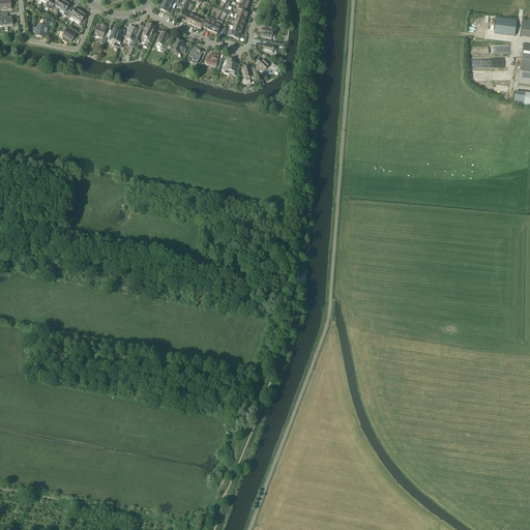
[(0,0),(0,10),(11,9),(10,1),(7,2),(3,2),(2,0),(0,0)]
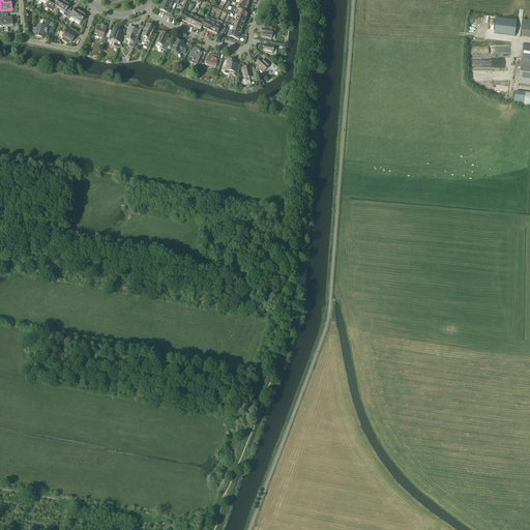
[(54,2),(54,1),(53,0),(43,0),(43,1),(47,3),(46,4),(47,8),(49,9),(54,2)]
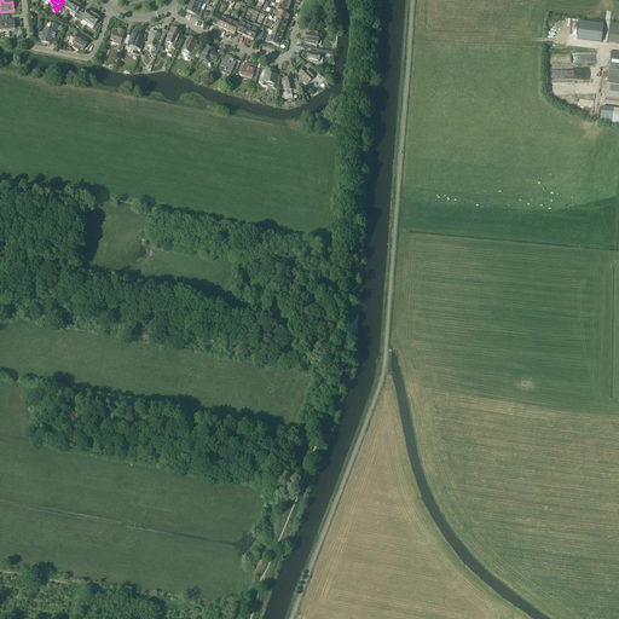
[(61,13),(65,11),(67,10),(70,12),(76,3),(75,1),(75,0),(68,0),(67,3),(64,0),(64,1),(63,3),(57,11),(61,13)]
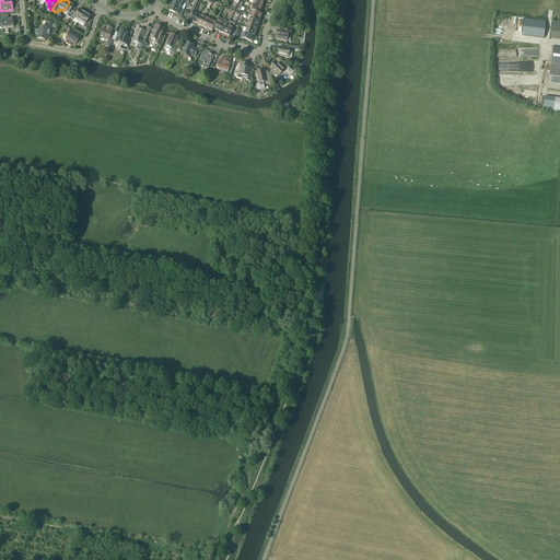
[(184,11),(186,6),(174,0),(172,6),(184,11)]
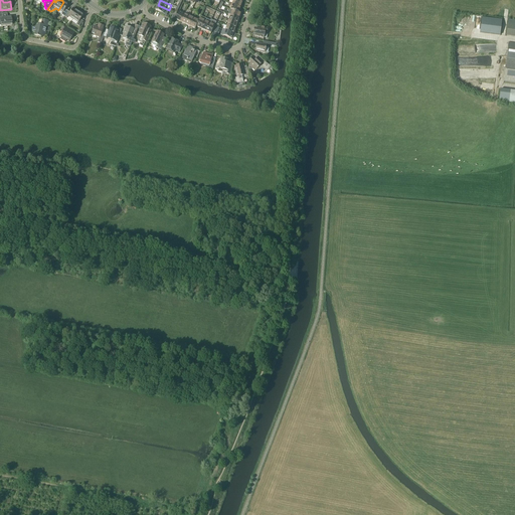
[(61,15),(64,17),(67,11),(65,10),(68,5),(67,5),(68,4),(67,3),(64,1),(63,1),(63,2),(58,10),(63,13),(61,15)]
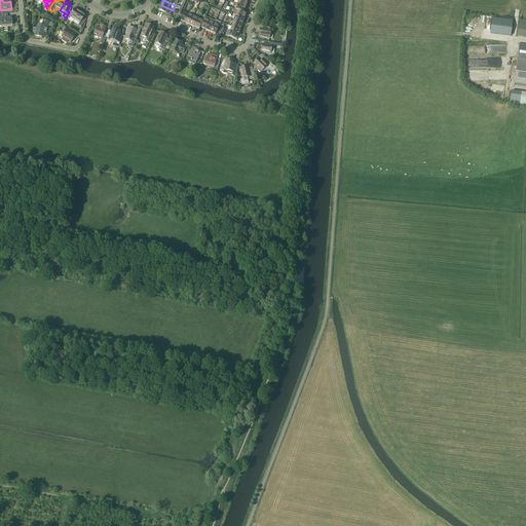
[(245,13),(247,8),(237,4),(235,10),(237,11),(237,10),(245,13)]
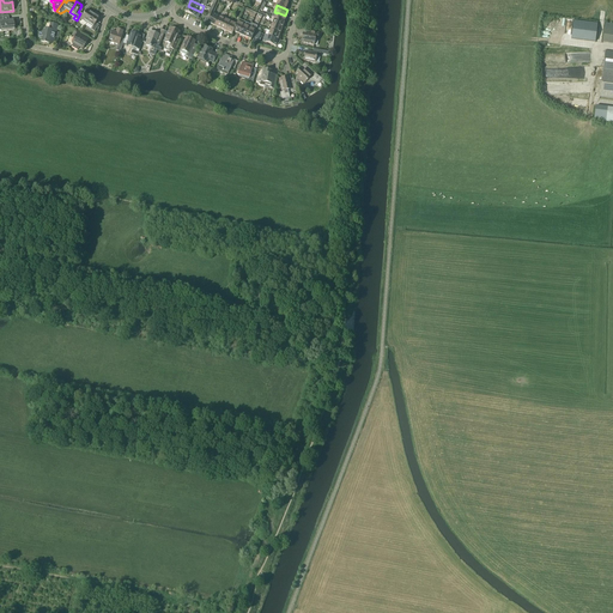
[(198,19),(201,12),(188,6),(186,12),(192,16),(192,17),(198,19)]
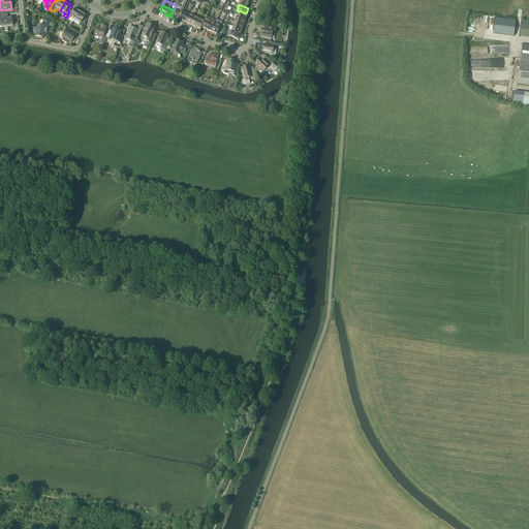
[(72,13),(69,11),(66,18),(68,19),(70,17),(75,21),(81,12),(75,8),(72,13)]
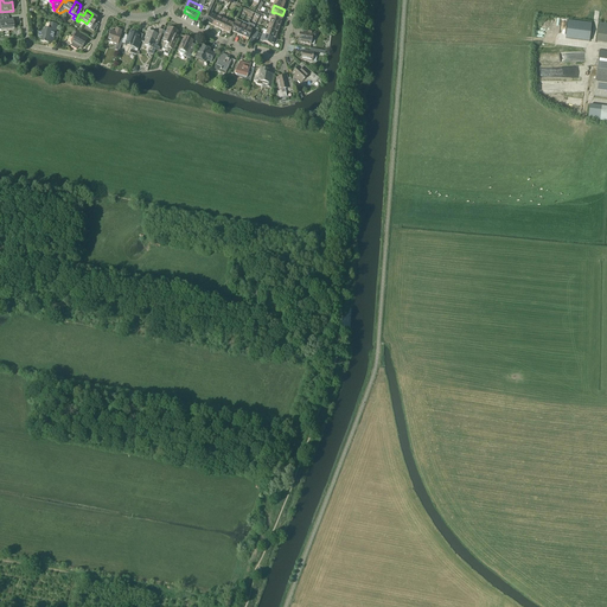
[(285,16),(282,16),(274,12),(274,13),(273,18),(283,23),(285,16)]
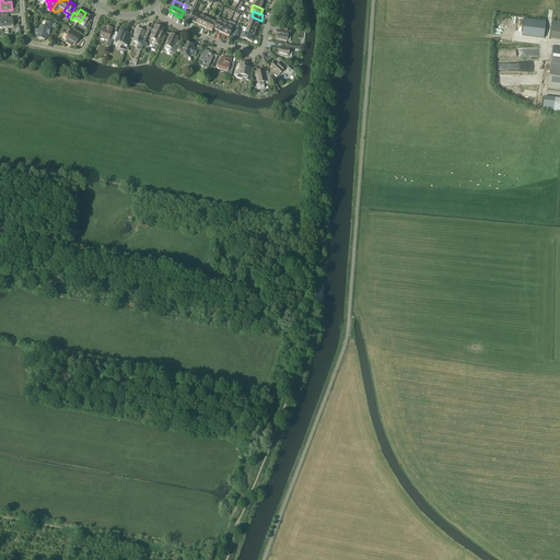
[(85,25),(83,27),(86,30),(91,24),(88,22),(91,16),(91,15),(88,12),(86,13),(85,13),(80,22),(85,25)]
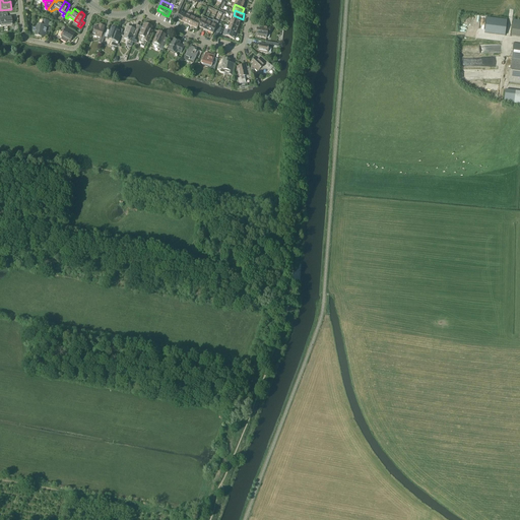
[(177,20),(182,22),(186,14),(181,11),(177,20)]
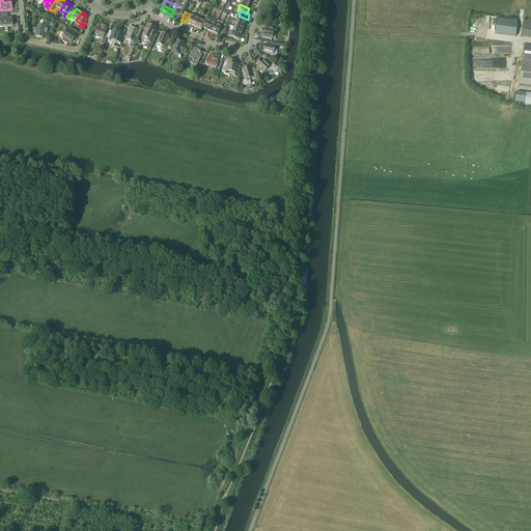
[(0,15),(0,26),(1,27),(12,26),(12,18),(3,19),(2,15),(0,15)]
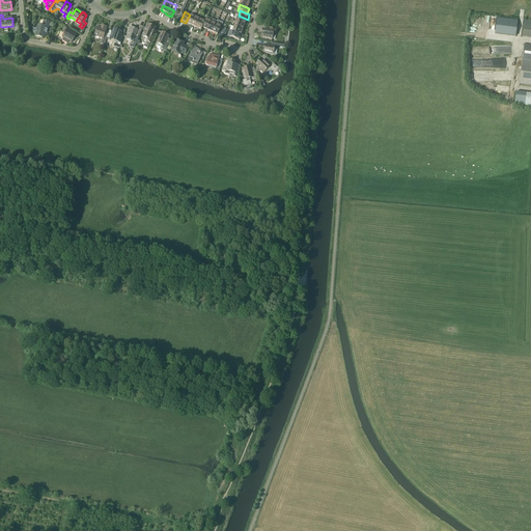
[(186,23),(191,25),(195,17),(190,15),(186,23)]
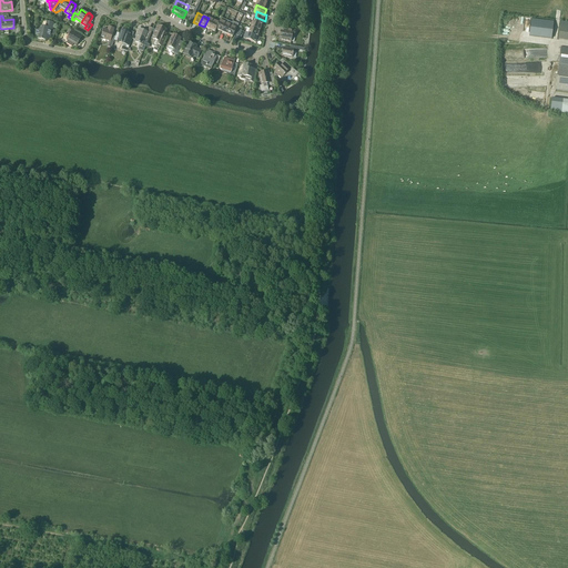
[(253,22),(263,27),(265,21),(255,17),(253,22)]
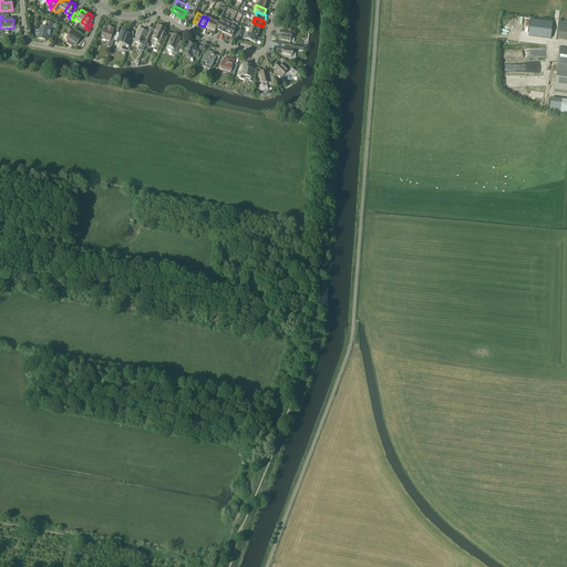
[(214,20),(208,18),(204,27),(209,30),(214,20)]
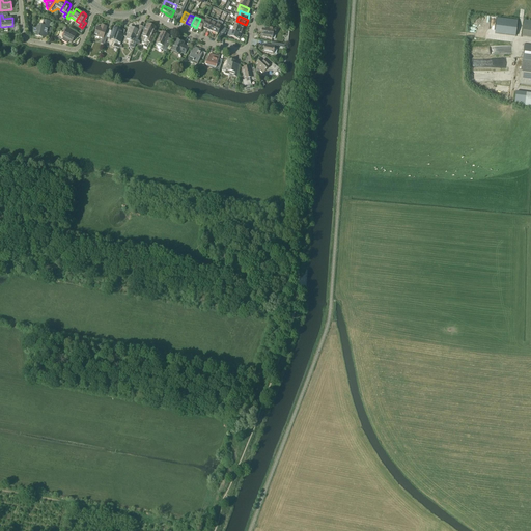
[(497,18),(495,33),(515,35),(518,21),(497,18)]
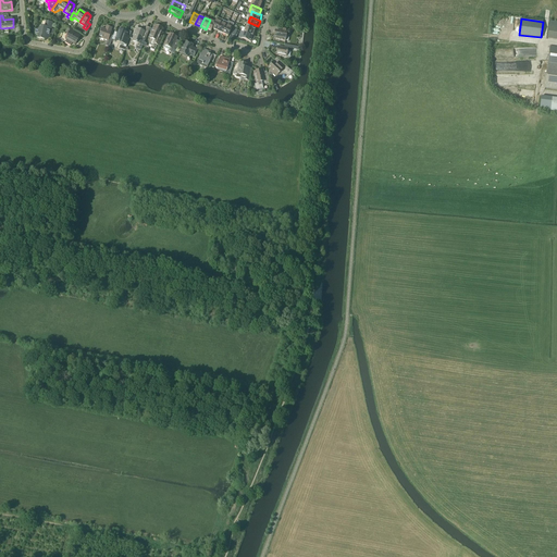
[(206,29),(211,32),(212,29),(215,22),(210,20),(206,29)]
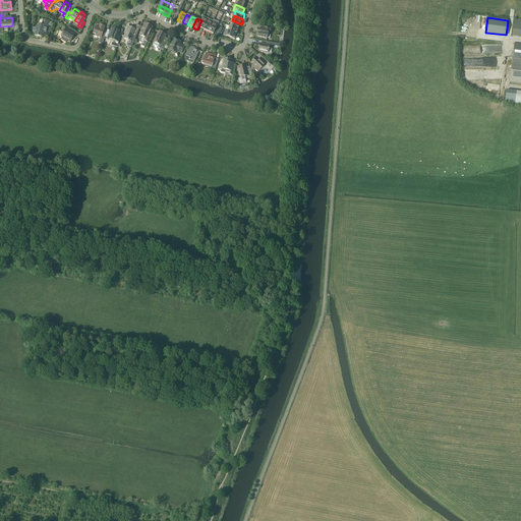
[(198,27),(204,30),(208,21),(203,18),(201,20),(198,27)]
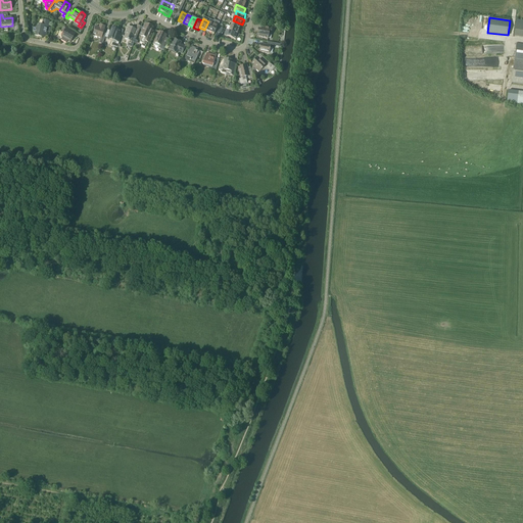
[(43,38),(44,33),(47,34),(47,32),(50,33),(52,29),(48,29),(49,21),(43,20),(42,26),(39,25),(39,28),(37,28),(37,29),(35,28),(34,29),(33,29),(33,30),(33,31),(33,32),(34,32),(34,33),(36,33),(35,36),(43,38)]
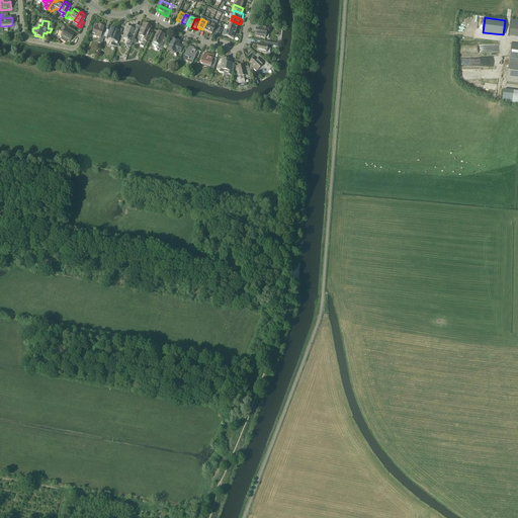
[(211,23),(207,31),(212,34),(217,25),(218,22),(212,20),(211,23)]
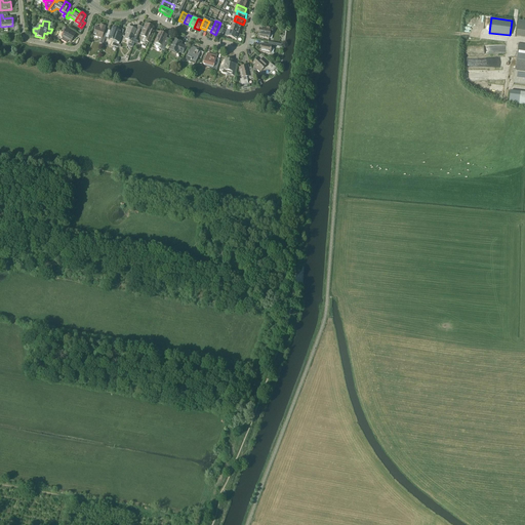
[(232,26),(241,30),(243,25),(234,21),(232,26)]
